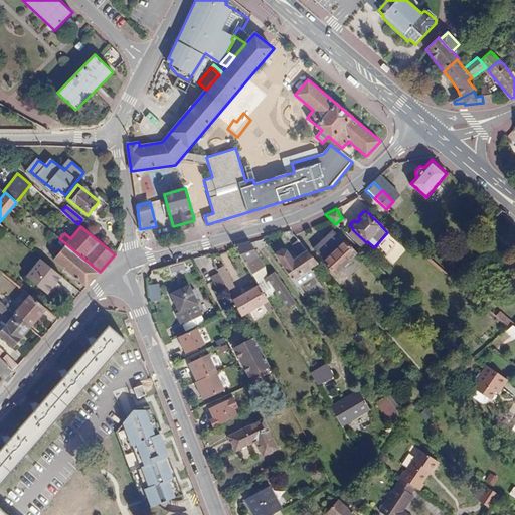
[(332,229),(313,247),(324,260),(343,241),(332,229)]
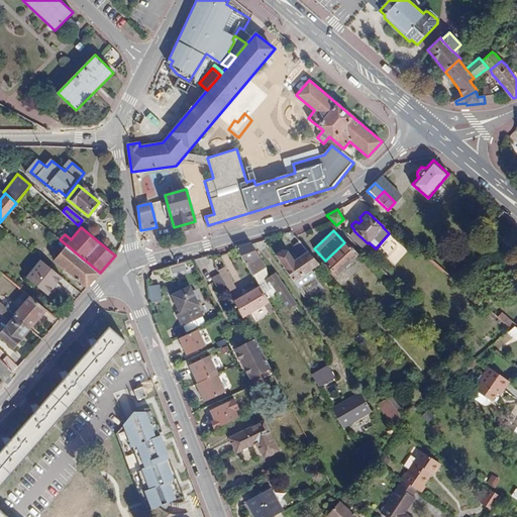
[(350,235),(363,248),(368,243),(354,231),(350,235)]
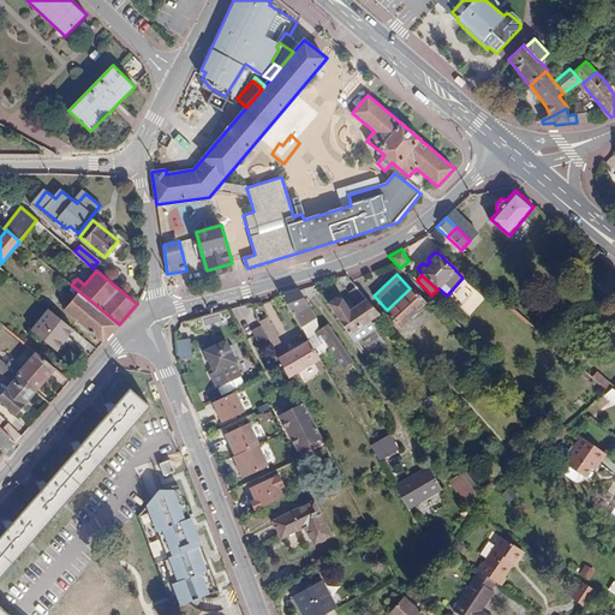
[(64,310),(103,342),(119,324),(71,285),(64,279),(60,282),(69,290),(60,299),(66,305),(64,310)]
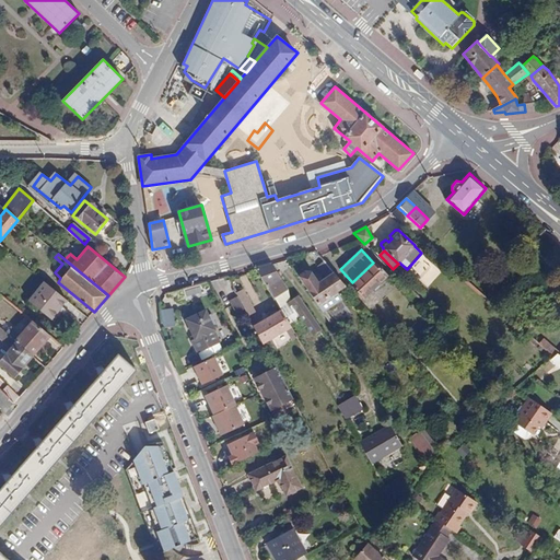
[(374,261),(373,263),(352,282),(352,283),(363,296),(387,275),(374,261)]
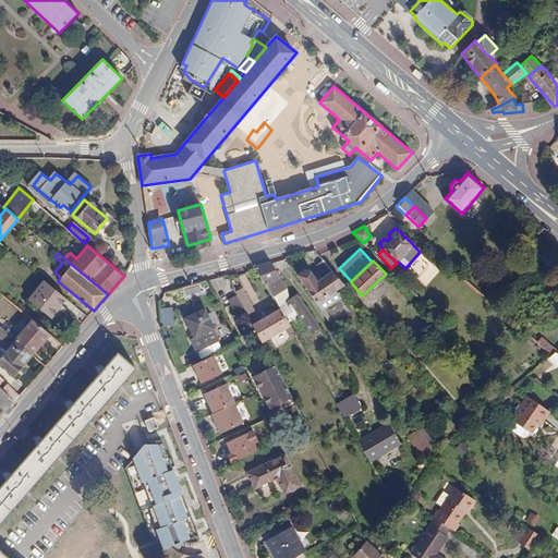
[(280,277),(271,263),(255,267),(266,286),(280,277)]
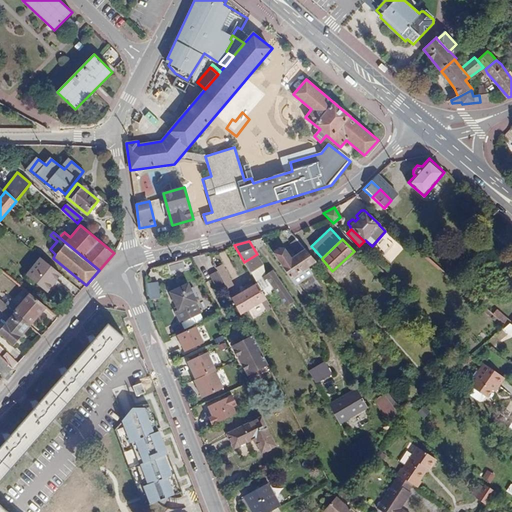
[(306,249),(282,265),(290,278),(299,272),(316,261),(306,249)]
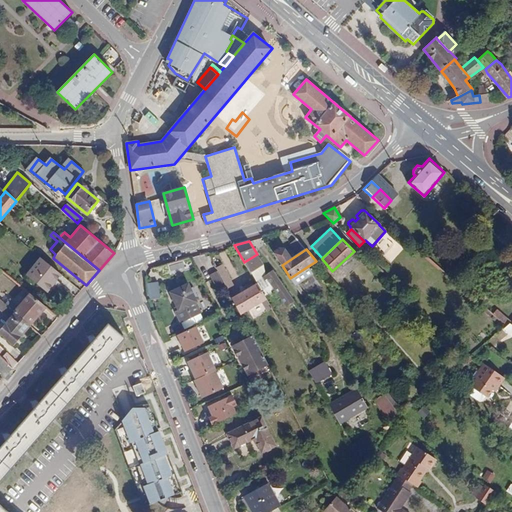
[(47,292),(62,274),(41,257),(26,275),(47,292)]
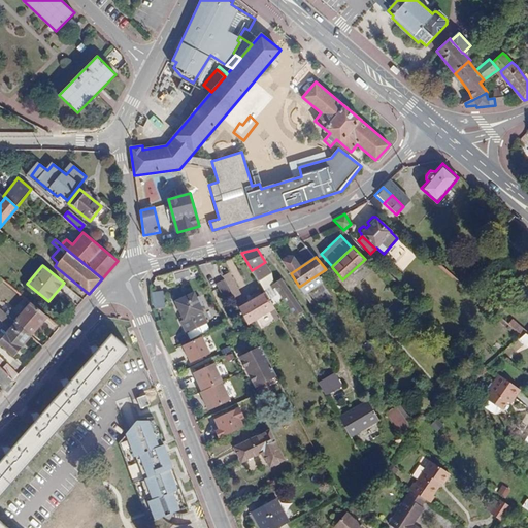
[(200,271),(197,265),(165,273),(167,282),(200,271)]
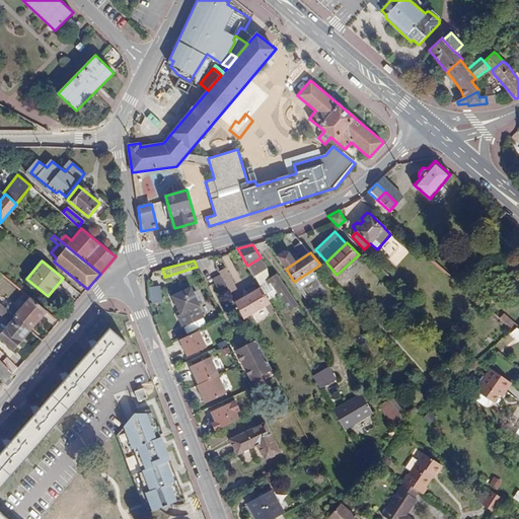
[(236,289),(225,268),(219,271),(224,280),(231,292),(236,289)]
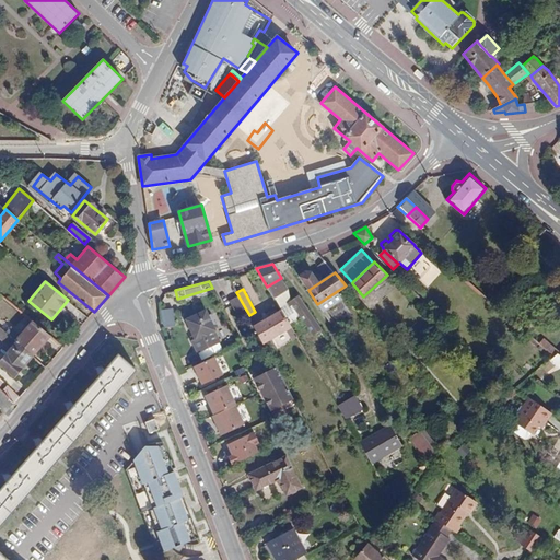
[(312,337),(323,330),(301,295),(290,301),(312,337)]
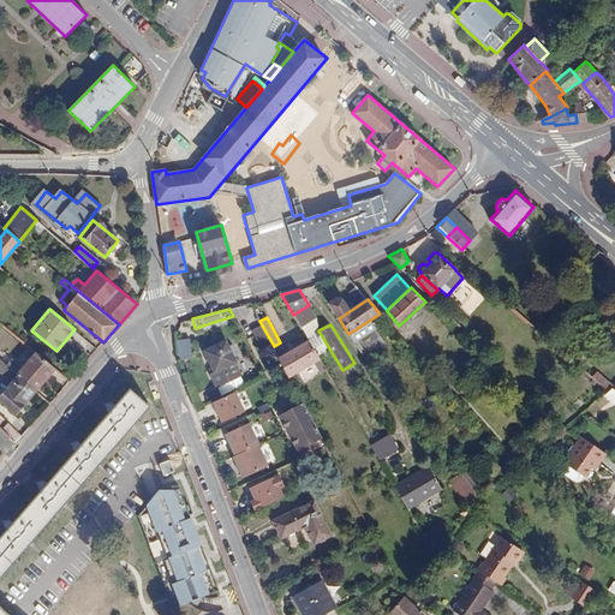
[(359,327),(348,334),(354,342),(365,334),(359,327)]
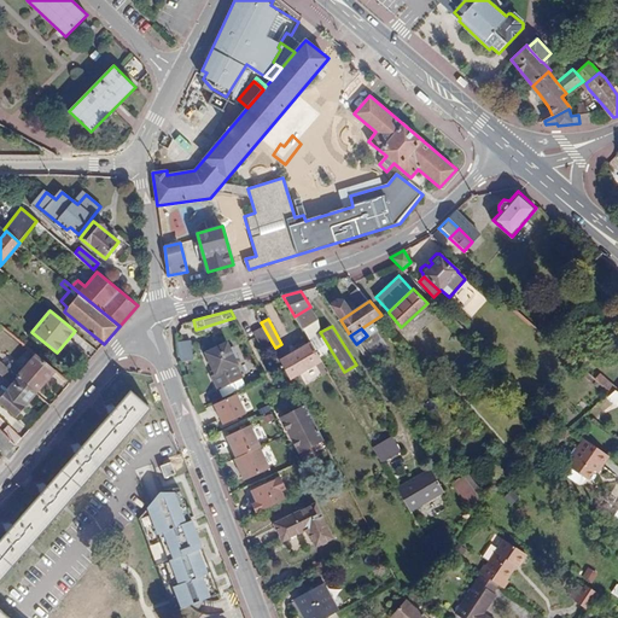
[(318,339),(313,331),(305,334),(310,342),(312,343),(318,339)]
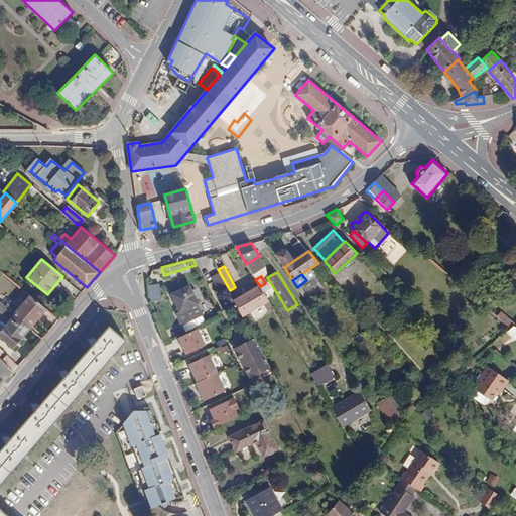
[(267,282),(265,283),(260,286),(265,296),(272,291),(267,282)]
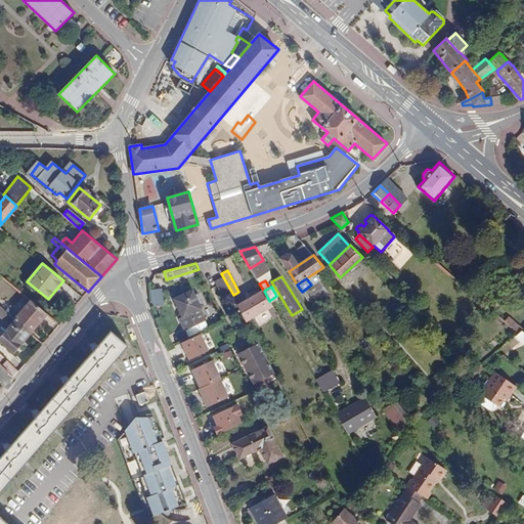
[(164,303),(162,289),(149,290),(151,304),(164,303)]
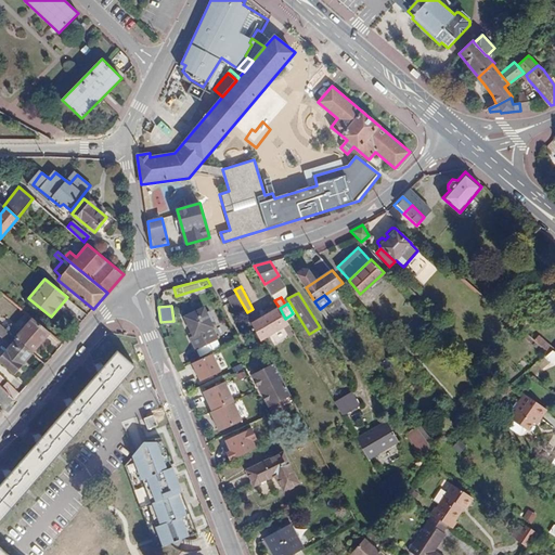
[(184,317),(193,335),(213,325),(204,307),(184,317)]
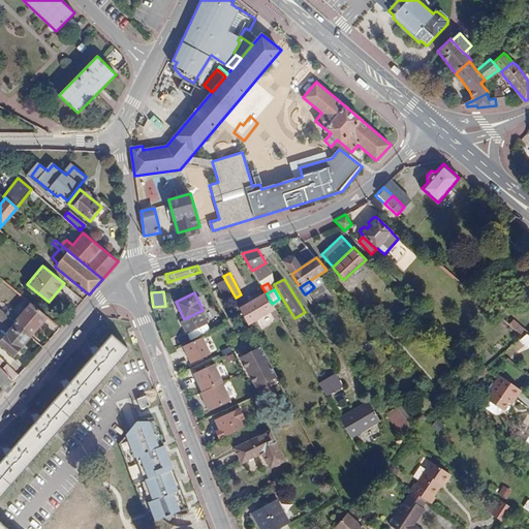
[(270,312),(276,321),(281,318),(272,304),(267,293),(266,292),(240,307),(249,324),(270,312)]
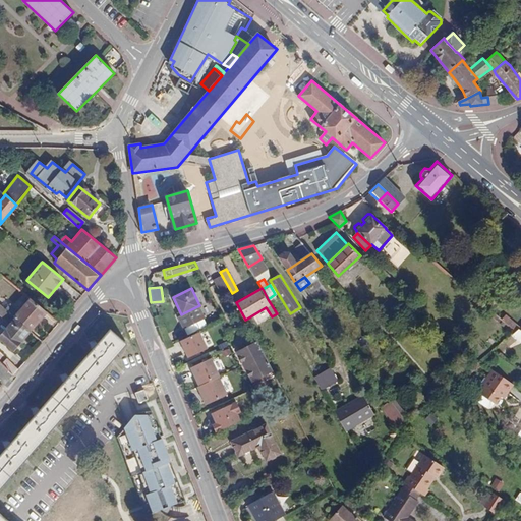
[(31,299),(14,317),(15,319),(31,332),(47,312),(31,299)]
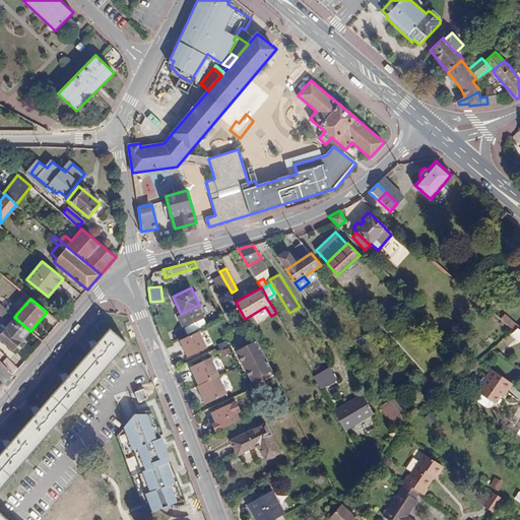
[(14,317),(0,305),(0,322),(0,323),(4,318),(10,324),(15,318),(14,317)]
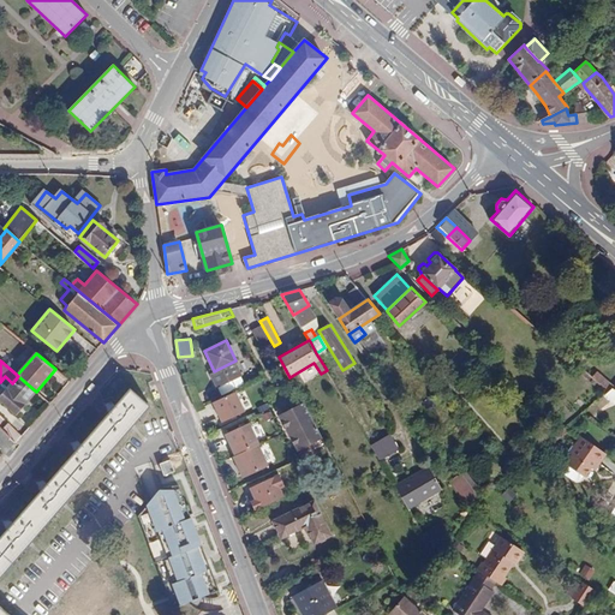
[(218,384),(242,374),(236,360),(214,371),(212,371),(218,384)]
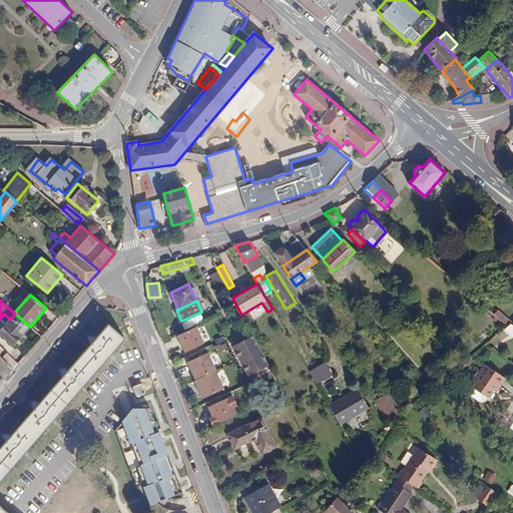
[(507,323),(510,317),(496,311),(493,318),(507,323)]
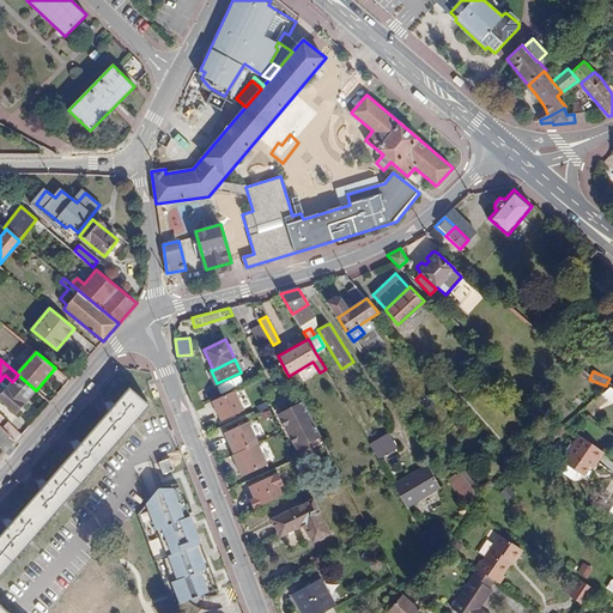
[(36,390),(18,375),(12,382),(0,395),(0,400),(16,414),(36,390)]
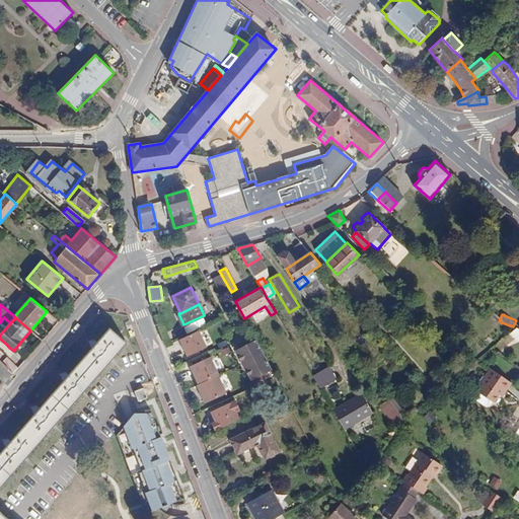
[(109,329),(0,454),(0,487),(126,345),(109,329)]
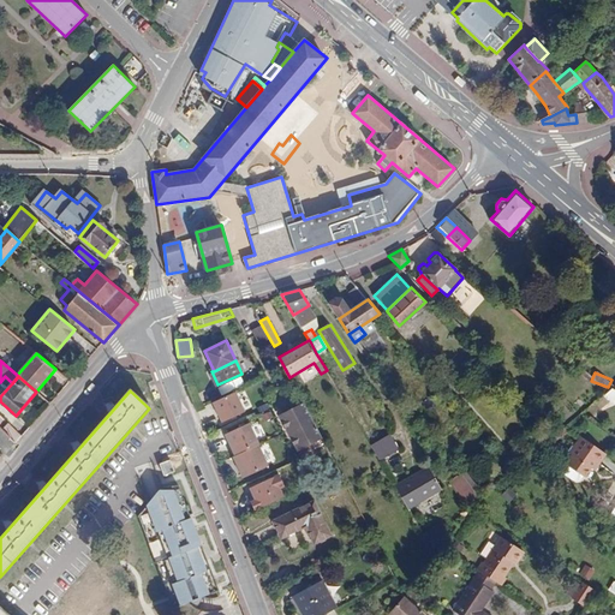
[(248,413),(237,390),(213,402),(224,424),(248,413)]
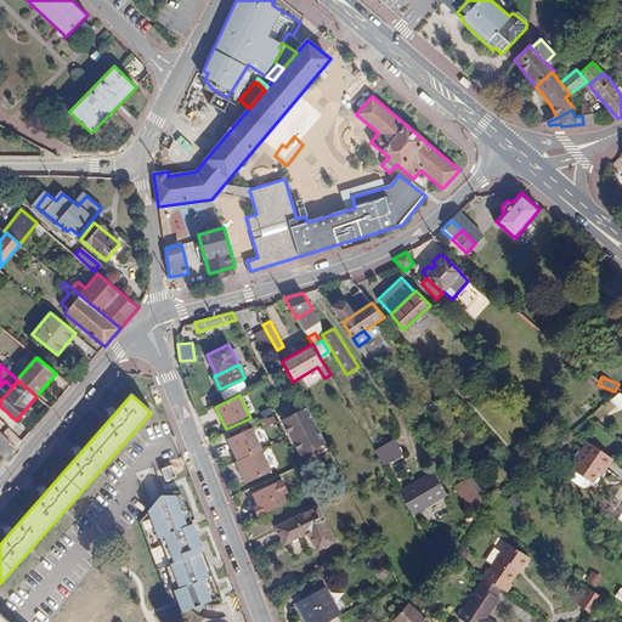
[(326,442),(320,431),(307,408),(283,422),(300,454),(326,442)]
